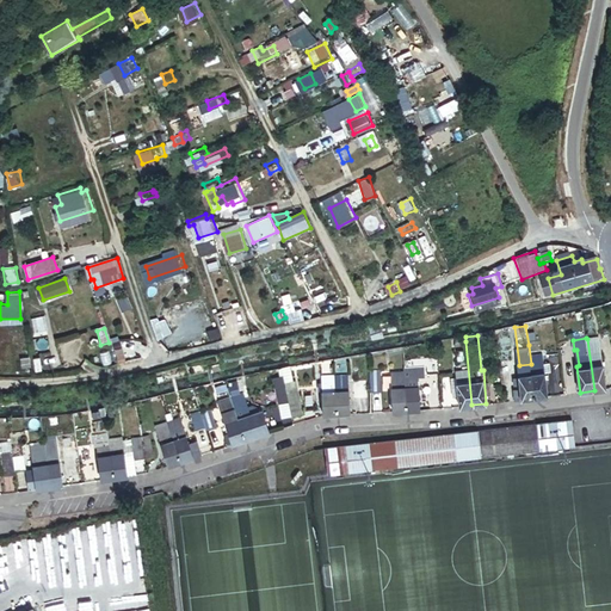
[(602,363),(598,338),(587,339),(594,390),(608,388),(604,362),(602,363)]
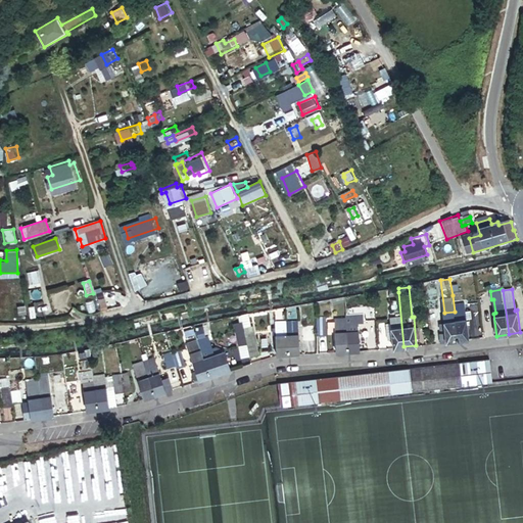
[(403,346),(398,292),(392,293),(392,300),(390,300),(391,311),(389,311),(390,321),(386,321),(386,326),(390,326),(391,336),(392,347),(403,346)]
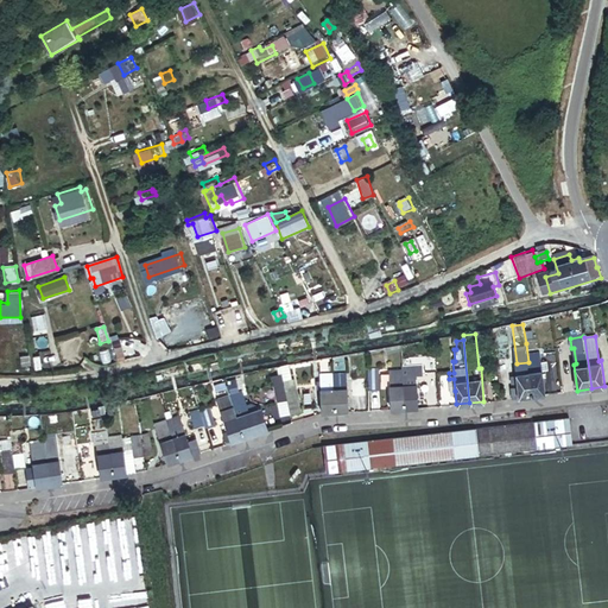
[(540,366),(538,353),(530,354),(529,343),(526,343),(529,362),(533,397),(546,394),(543,372),(542,372),(540,366)]
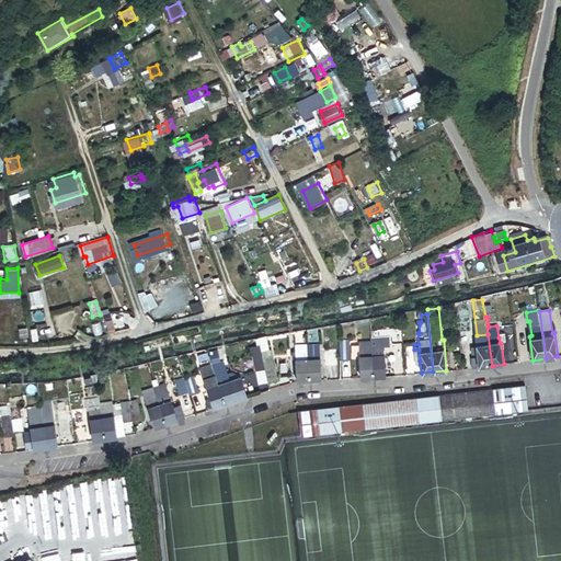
[(111,320),(104,322),(107,332),(114,330),(111,320)]
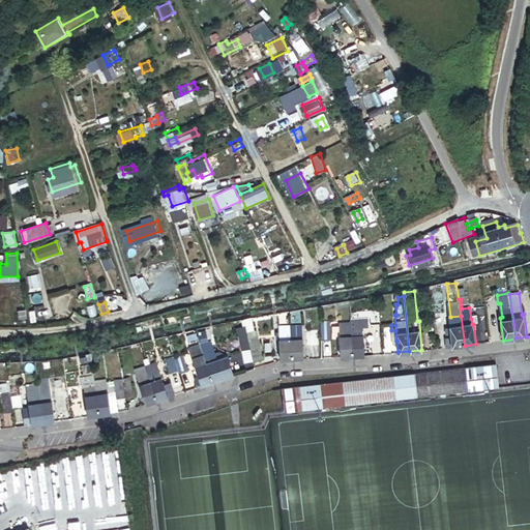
[(378,319),(378,306),(350,308),(351,319),(362,318),(362,324),(369,323),(367,315),(371,314),(371,320),(378,319)]
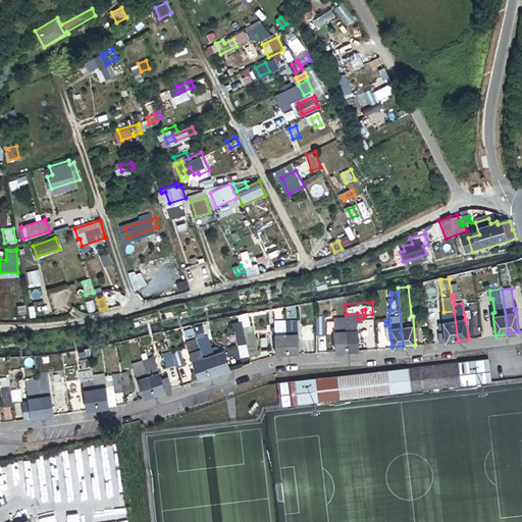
[(23,304),(15,304),(16,313),(24,312),(23,304)]
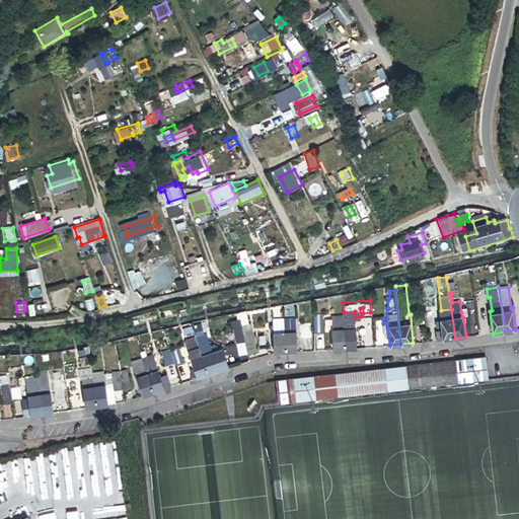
[(455,339),(451,309),(441,310),(440,311),(441,319),(440,319),(441,331),(442,338),(443,340),(455,339)]
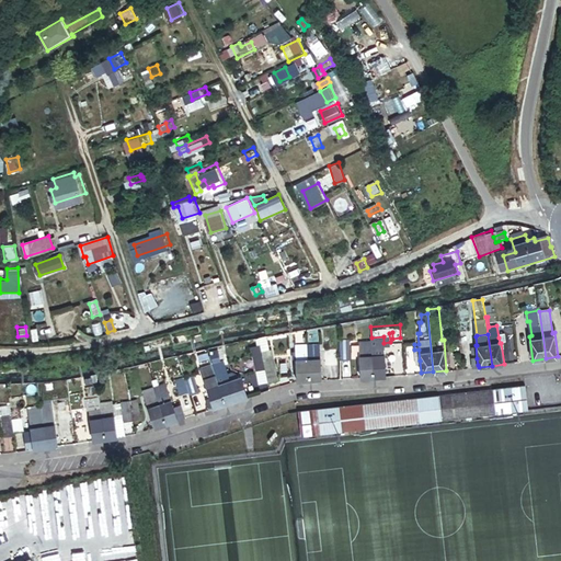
[(276,378),(272,347),(270,347),(267,335),(260,336),(261,343),(264,366),(266,379),(276,378)]
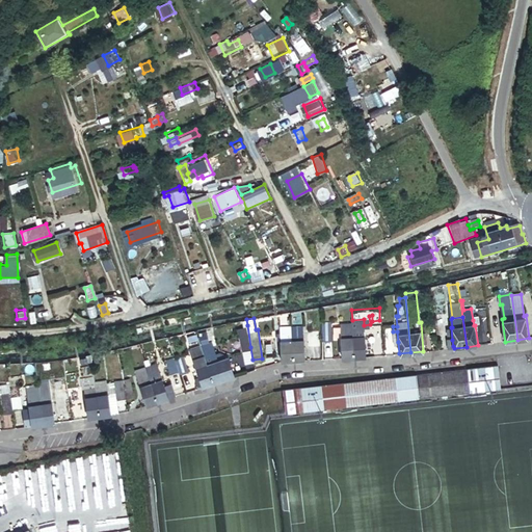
[(331,338),(330,319),(321,320),(323,339),(331,338)]
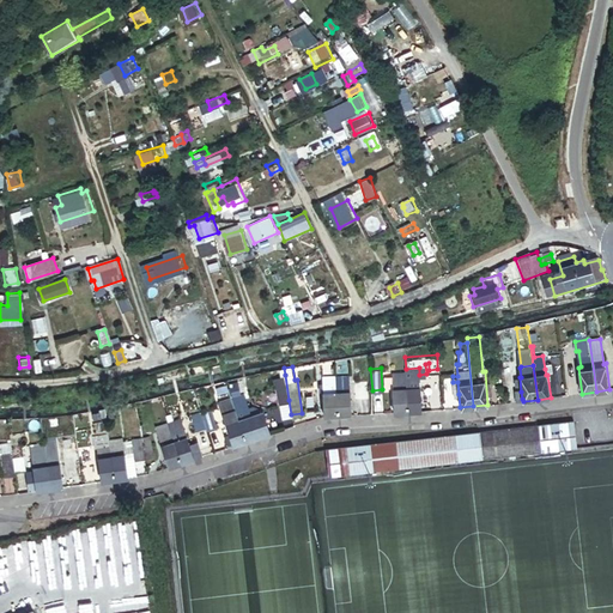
[(419,375),(419,368),(406,369),(408,410),(422,408),(419,375)]
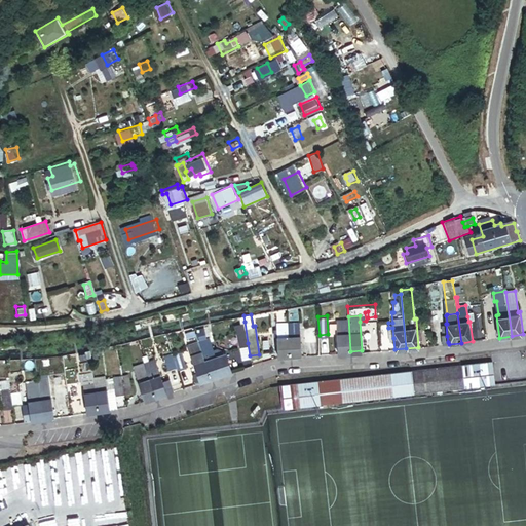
[(350,351),(348,316),(337,317),(339,352),(350,351)]
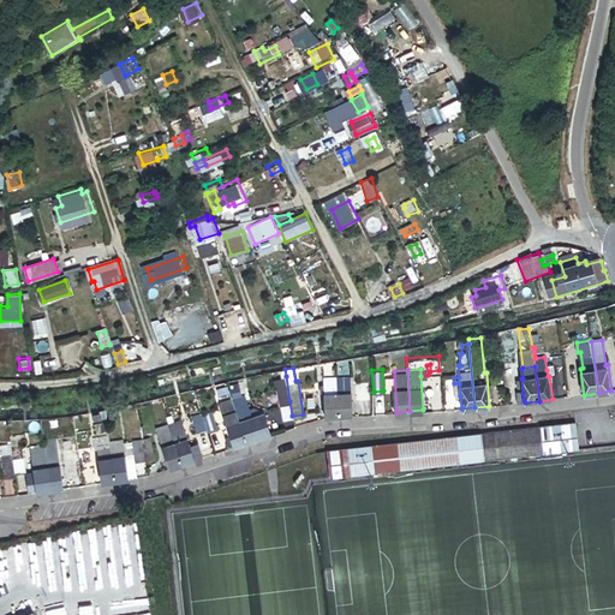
[(353,415),(348,372),(335,374),(340,416),(353,415)]
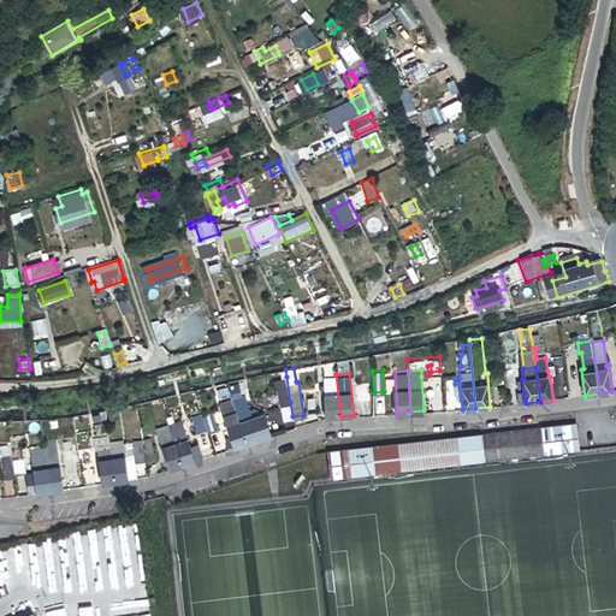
[(341,416),(336,374),(323,377),(327,419),(341,416)]
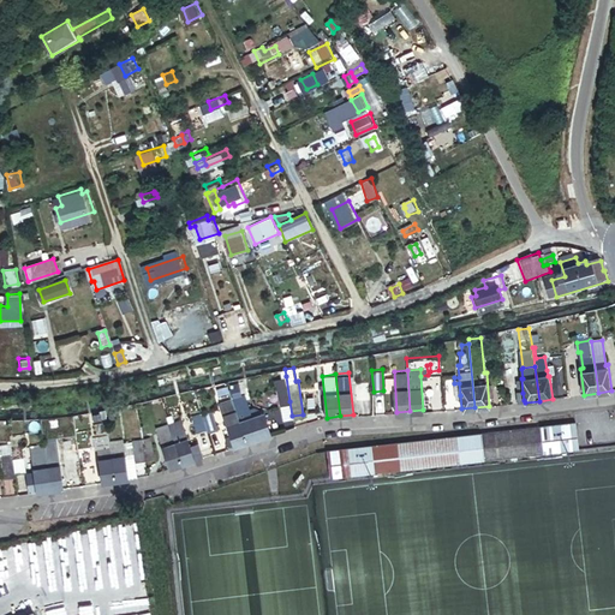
[(290,401),(286,376),(279,377),(282,402),(290,401)]
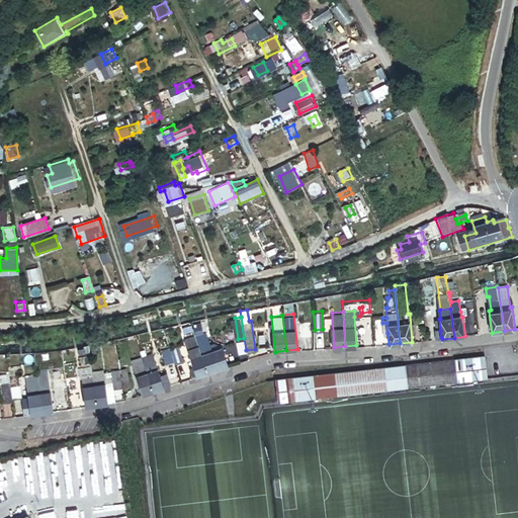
[(75,327),(60,330),(61,337),(62,337),(62,339),(66,338),(66,337),(76,335),(75,327)]
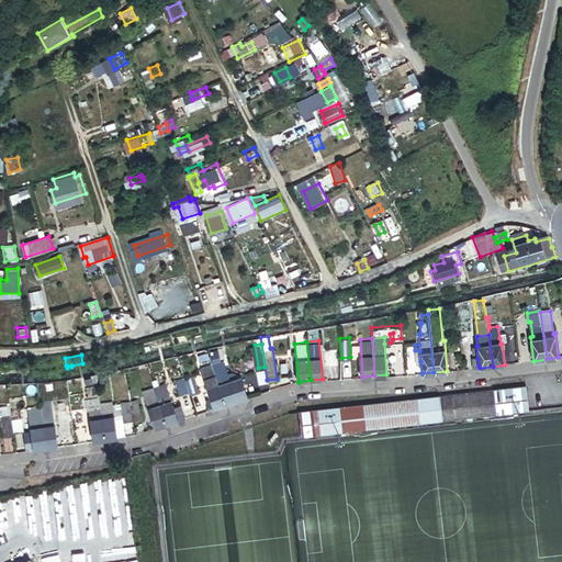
[(245,397),(237,377),(227,380),(221,363),(214,366),(210,368),(224,404),(245,397)]
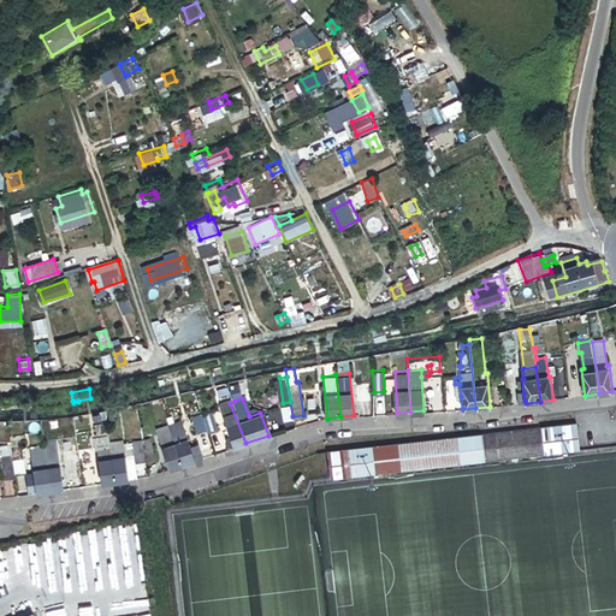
[(230,403),(229,400),(218,403),(220,409),(219,410),(229,434),(224,437),(227,448),(232,445),(234,448),(246,443),(230,403)]
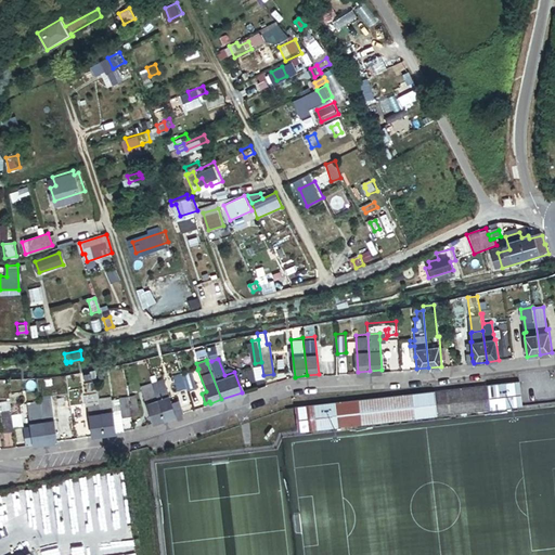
[(193,386),(188,371),(179,374),(183,387),(183,389),(193,386)]
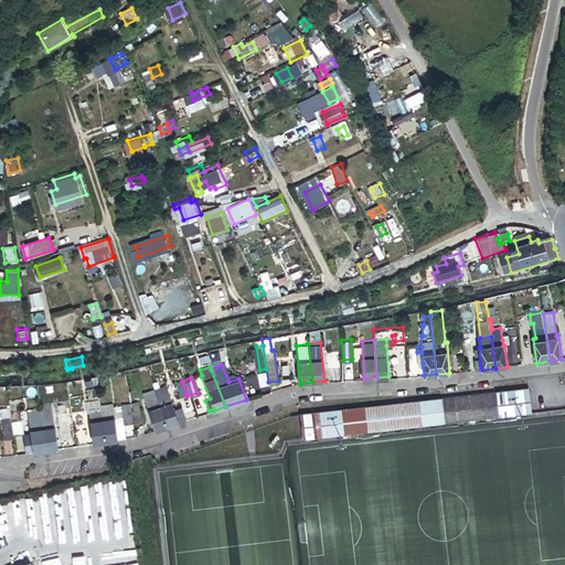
[(182,381),(181,379),(172,382),(178,396),(187,394),(182,381)]
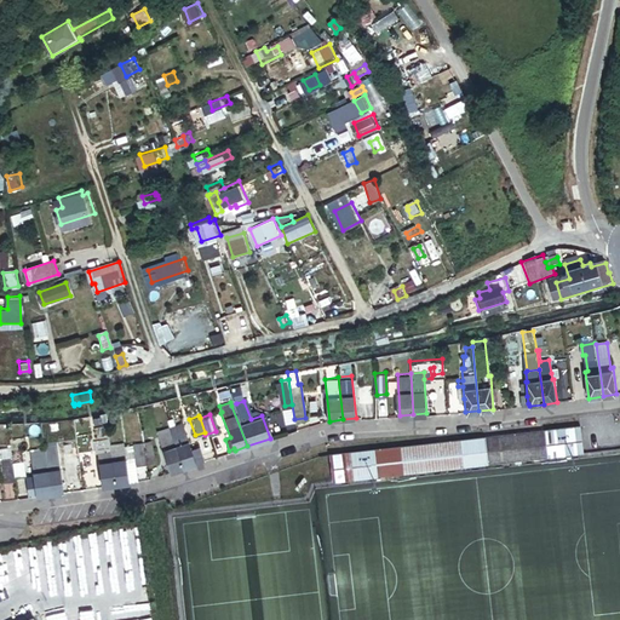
[(580,424),(327,455),(329,482),(583,451),(580,424)]
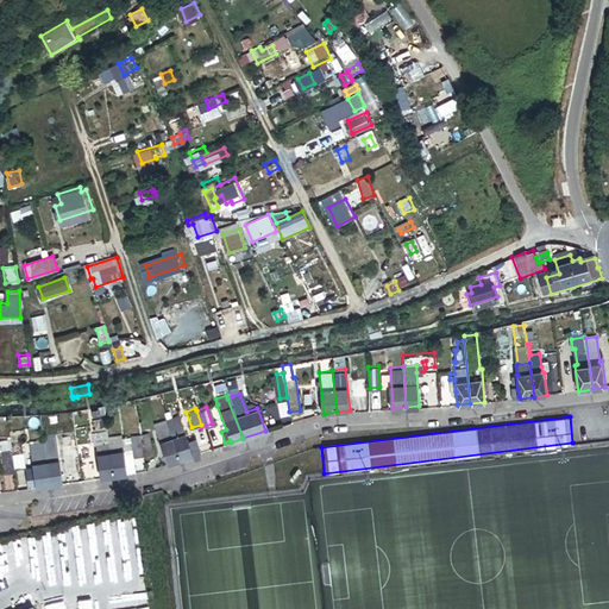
[(188,440),(180,418),(167,421),(181,459),(200,452),(194,438),(188,440)]
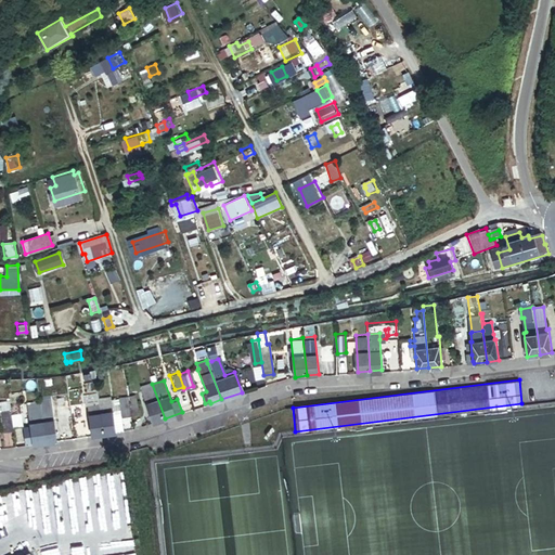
[(165,418),(152,384),(139,389),(152,423),(165,418)]
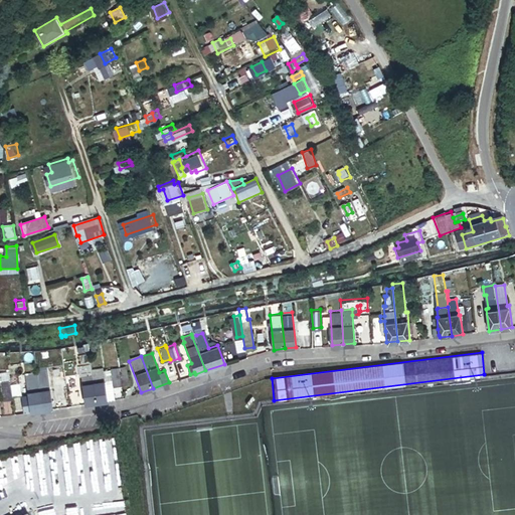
[(92,370),(91,365),(77,367),(79,377),(84,405),(97,403),(92,370)]
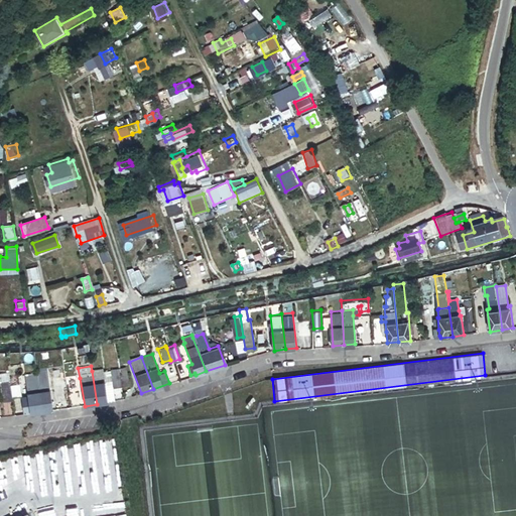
[(119,371),(119,369),(103,372),(103,369),(92,371),(97,404),(108,402),(108,401),(115,400),(113,388),(122,386),(119,371)]
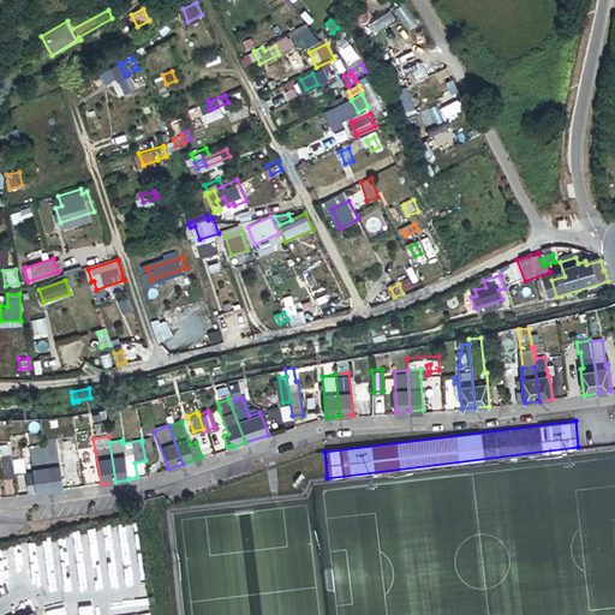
[(156,460),(153,440),(142,442),(145,460),(145,463),(156,460)]
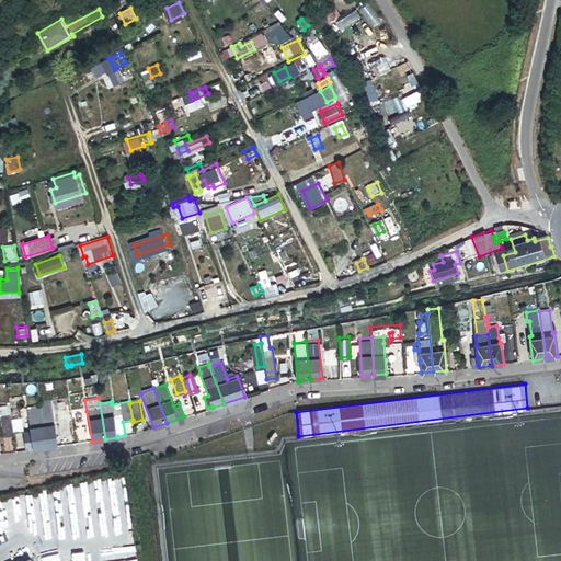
[(37,418),(36,408),(24,410),(31,449),(43,448),(37,418)]
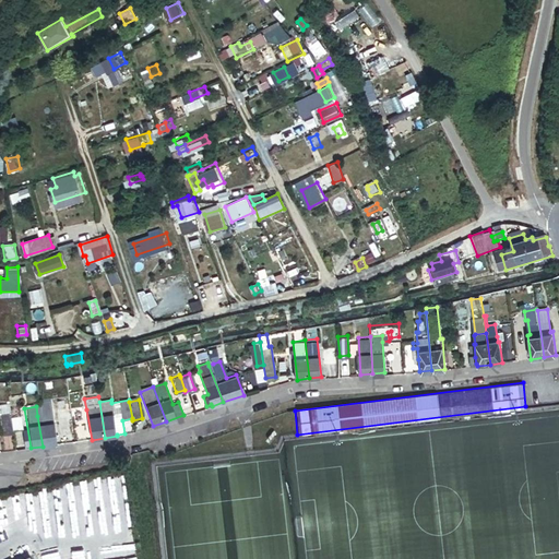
[(18,430),(13,407),(4,409),(8,432),(18,430)]
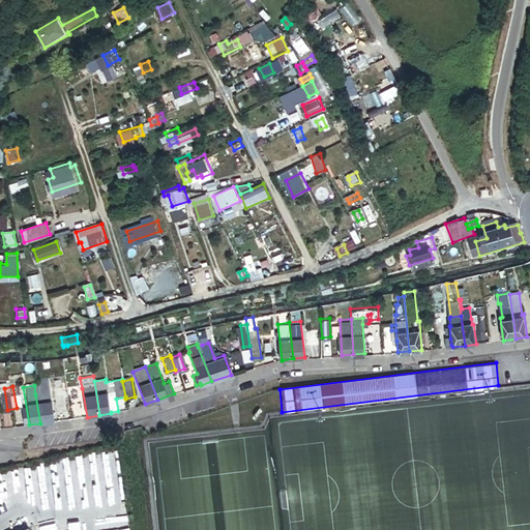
[(52,421),(47,392),(35,394),(40,423),(52,421)]
